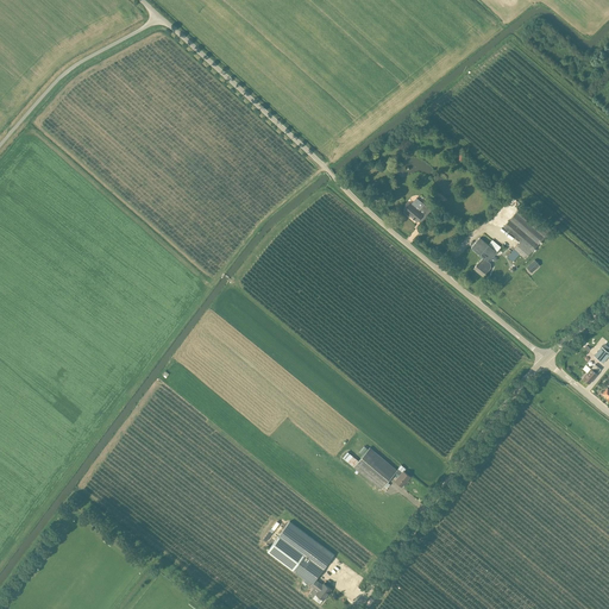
[(414,201),(406,212),(418,221),(424,214),(428,219),(433,212),(425,205),(421,208),(414,201)]
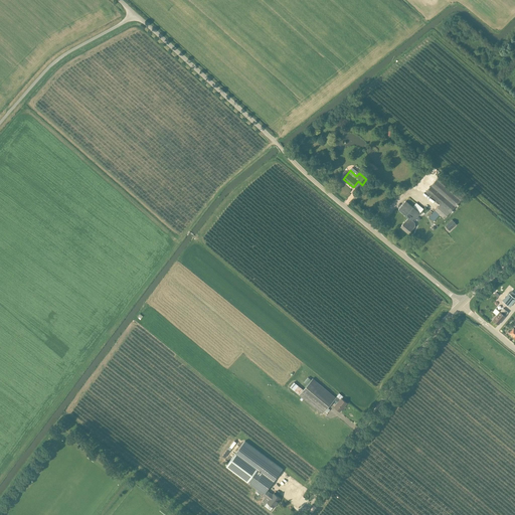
[(466,195),(442,173),(425,192),(440,205),(430,217),(434,221),(439,215),(444,219),(450,212),(451,213),(466,195)]
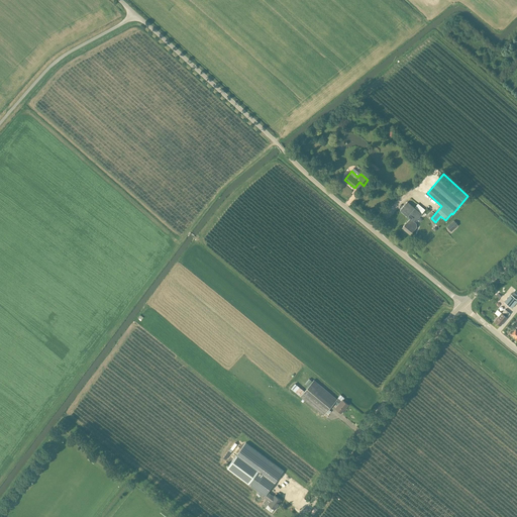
[(422,214),(407,201),(400,210),(410,219),(406,223),(402,228),(410,235),(416,227),(416,223),(415,222),(422,214)]
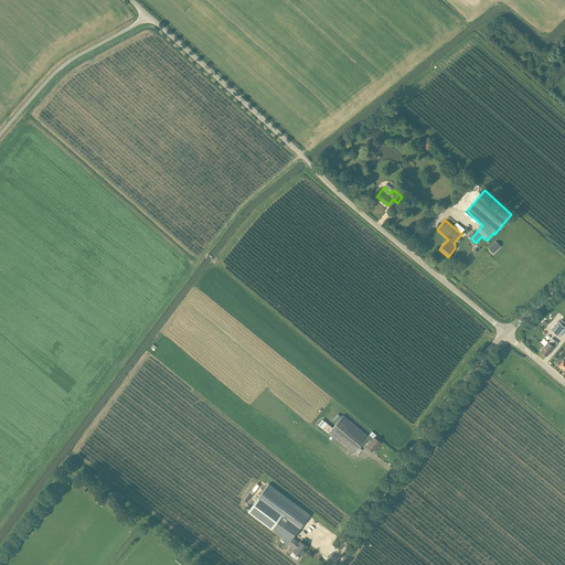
[(501,246),(497,241),(489,247),(493,253),(501,246)]
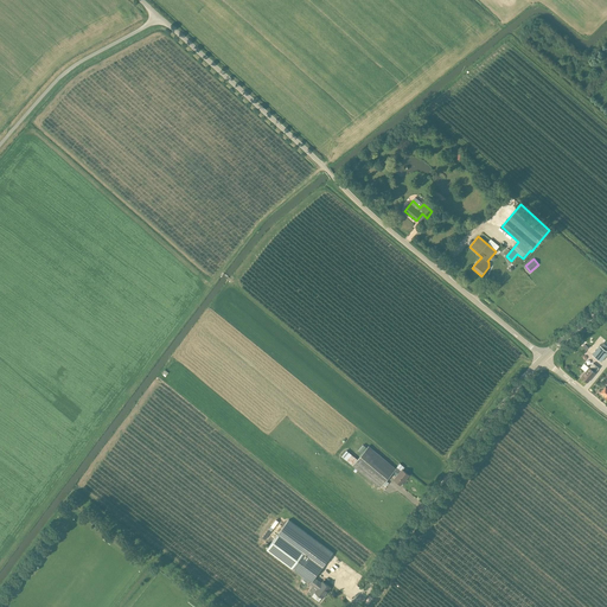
[(592,355),(601,362),(606,353),(606,351),(600,345),(592,355)]
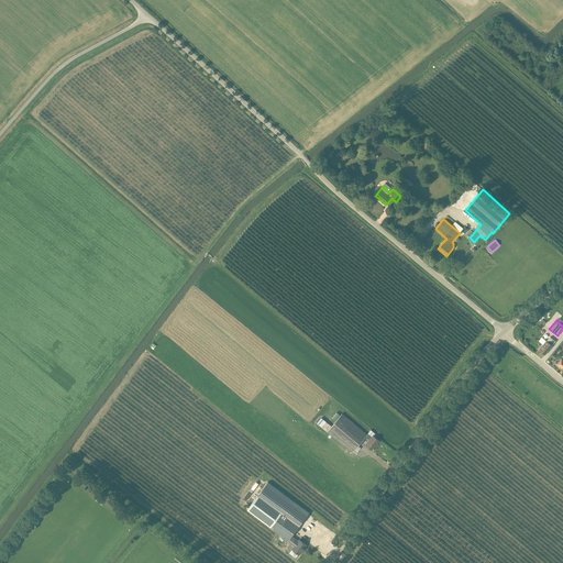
[(555,341),(550,337),(539,350),(544,354),(555,341)]
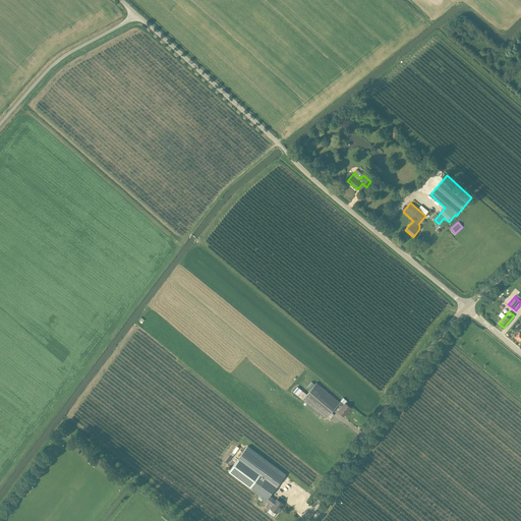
[(314,384),(311,382),(307,387),(310,389),(306,394),(297,387),(293,392),(326,419),(339,404),(342,407),(338,411),(344,416),(351,408),(345,403),(347,401),(343,398),(340,402),(316,383),(314,384)]
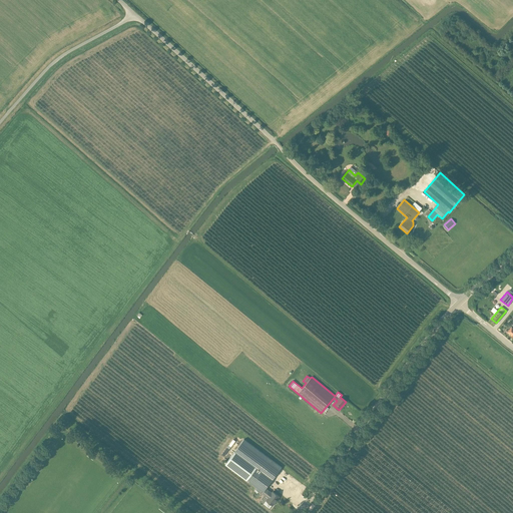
[(246,480),(263,492),(266,488),(282,467),(243,439),(225,464),(246,480)]
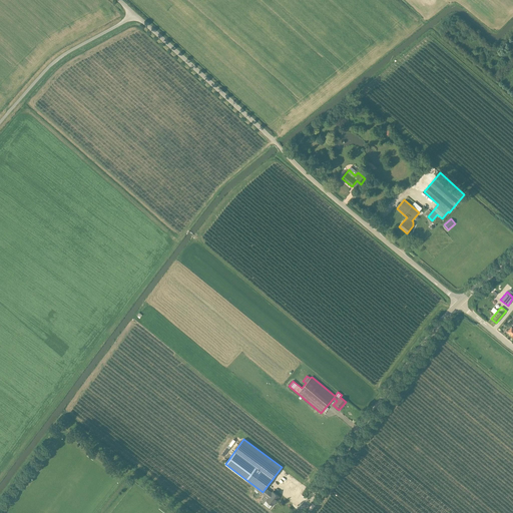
[(272,493),(266,488),(263,492),(263,493),(269,497),(267,500),(273,505),(280,496),(273,491),(272,493)]
